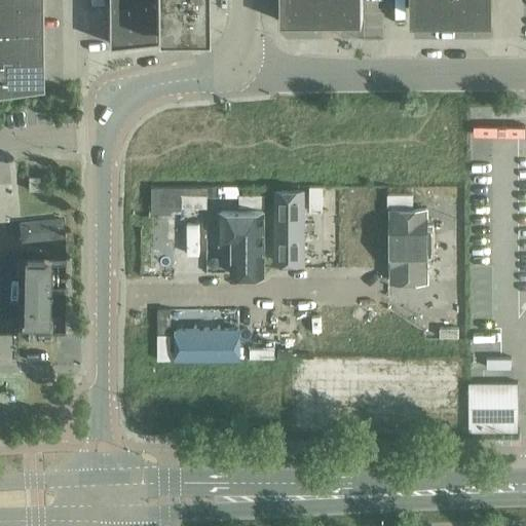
[(208,0),(108,0),(109,44),(208,33),(208,0)]
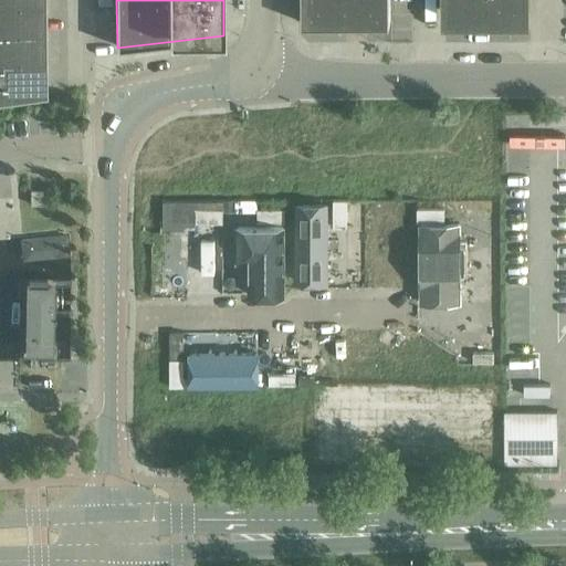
[(302,0),(303,24),(391,24),(390,0),(302,0)]
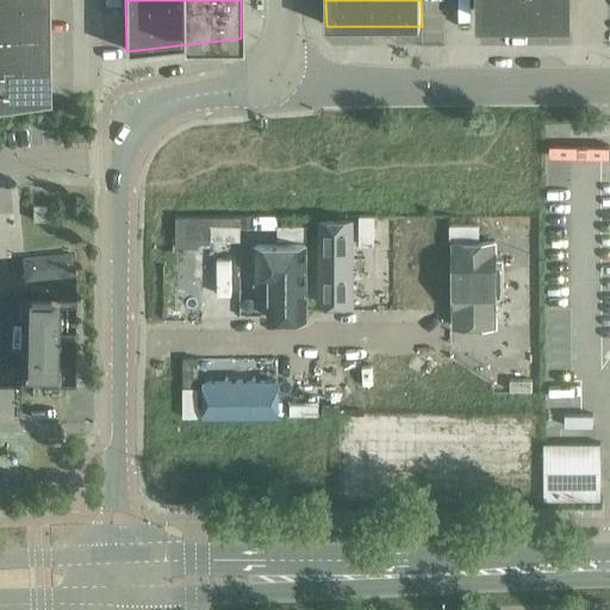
[(480,0),(481,14),(520,13),(520,19),(530,19),(529,13),(568,13),(568,0),(480,0)]
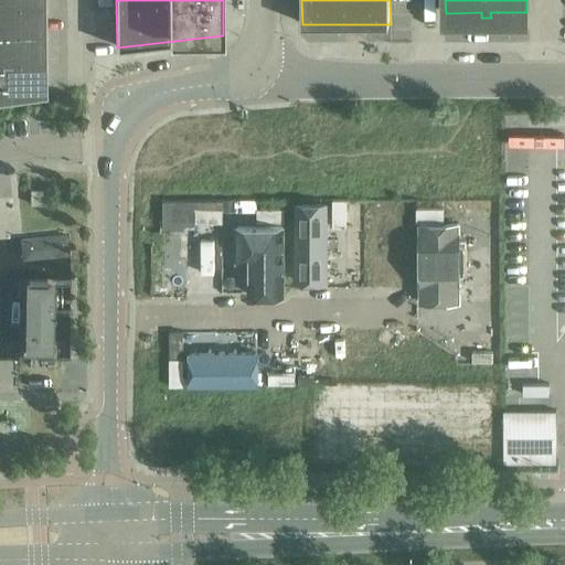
[(46,1),(0,1),(0,29),(46,29),(46,1)]
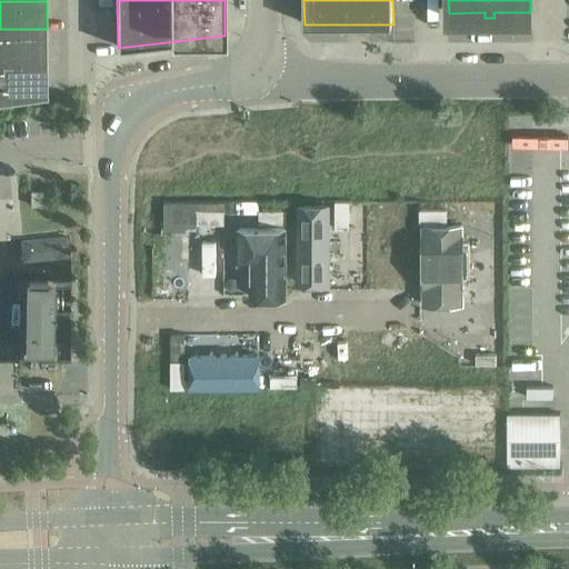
[(47,29),(0,29),(0,58),(48,58),(47,29)]
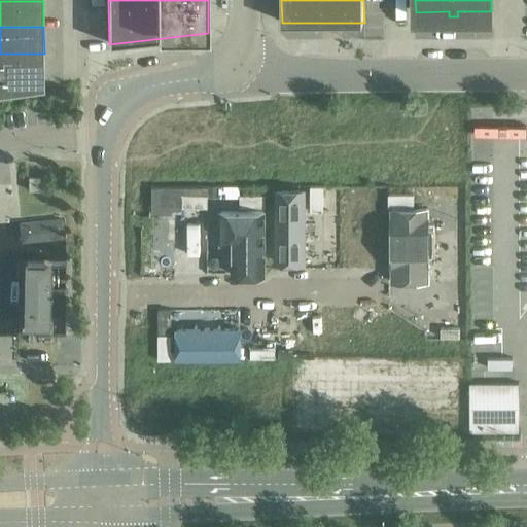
[(44,54),(0,54),(0,94),(44,88),(44,54)]
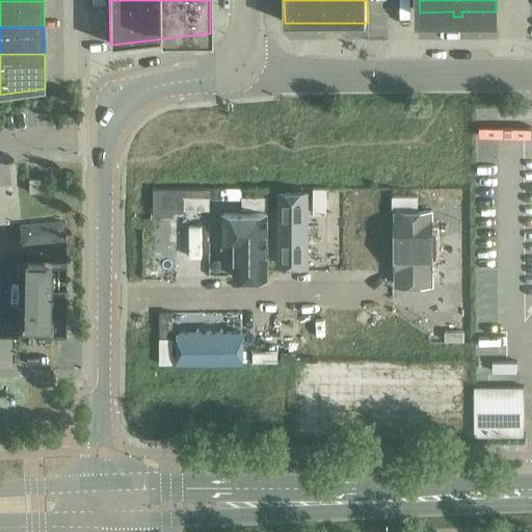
[(40,178),(28,178),(28,192),(40,192),(40,178)]
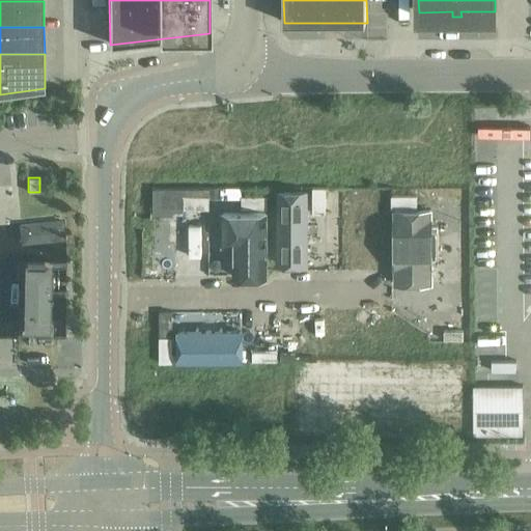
[(161,187),(155,187),(155,214),(173,214),(173,210),(211,210),(211,197),(211,188),(211,187),(161,187)]
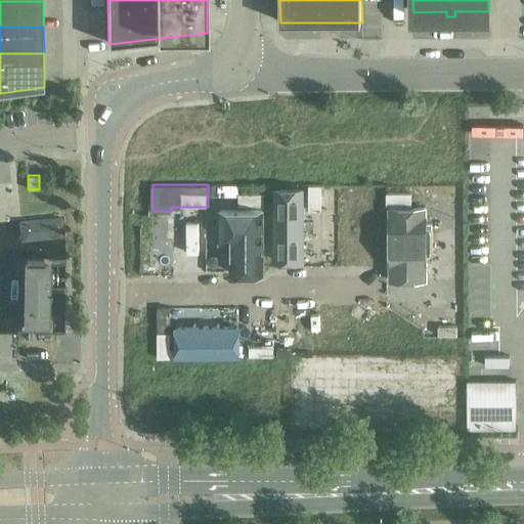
[(305,186),(273,186),(274,261),(306,261),(305,186)]
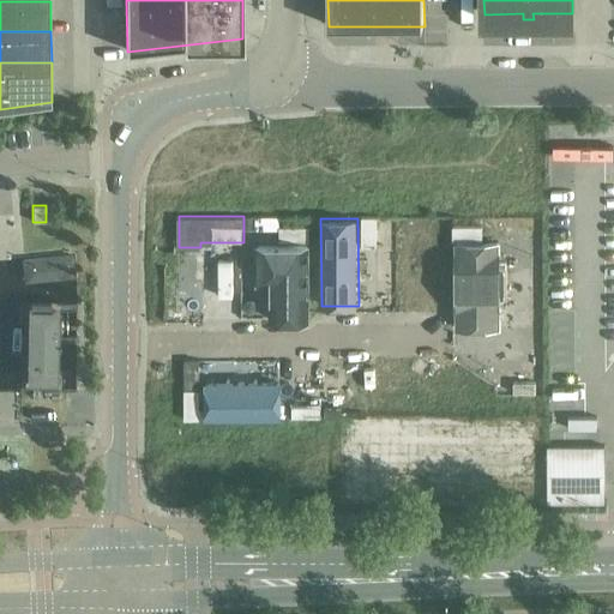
[(378,218),(363,218),(363,247),(378,247),(378,218)]
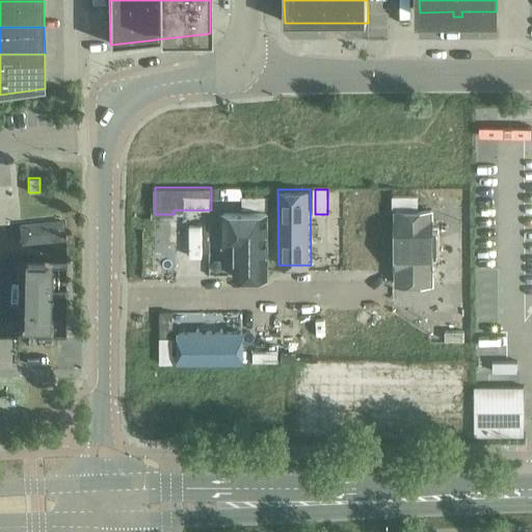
[(420,196),(394,196),(394,209),(420,209),(420,198),(420,196)]
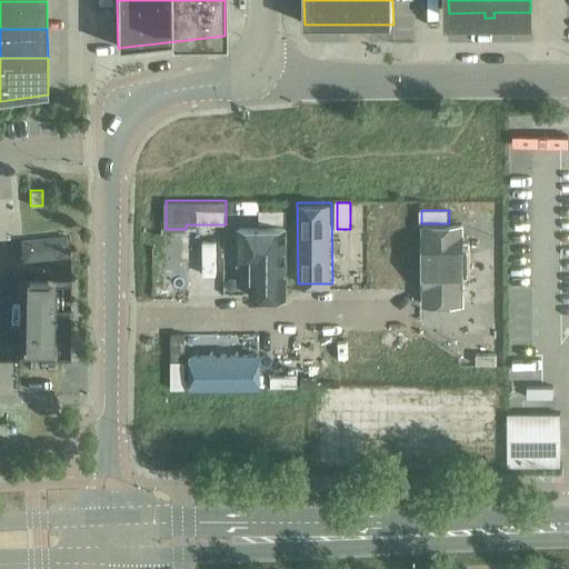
[(288,211),(260,211),(261,225),(288,225),(288,211)]
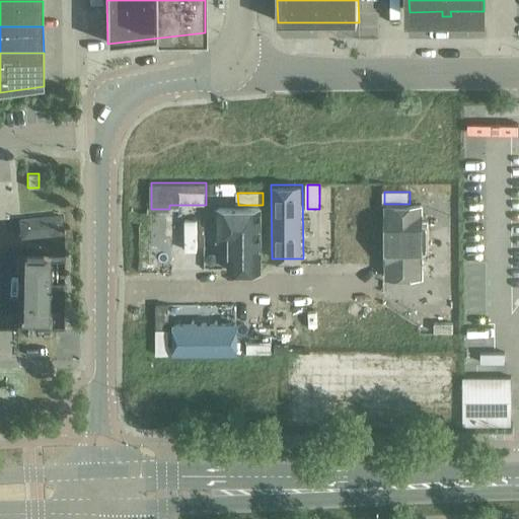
[(410,204),(384,204),(384,278),(423,278),(423,204),(410,204)]
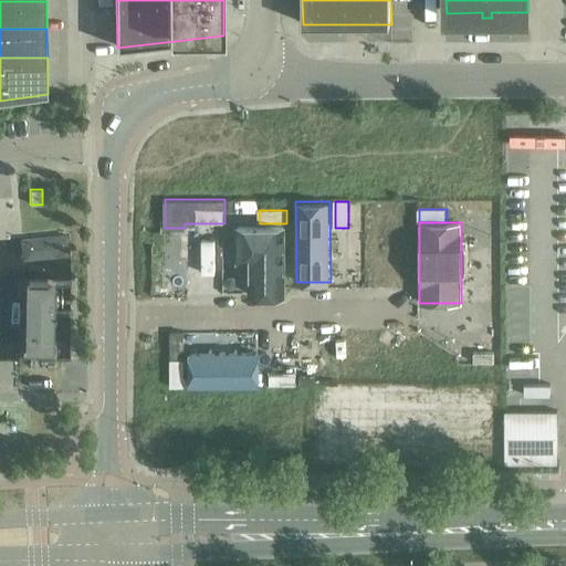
[(223,291),(224,223),(185,223),(185,228),(184,292),(223,291)]
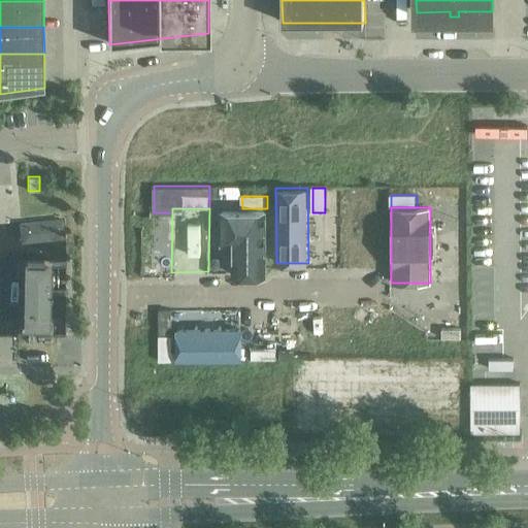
[(267,208),(242,208),(219,208),(219,243),(231,243),(231,276),(267,276),(267,208)]
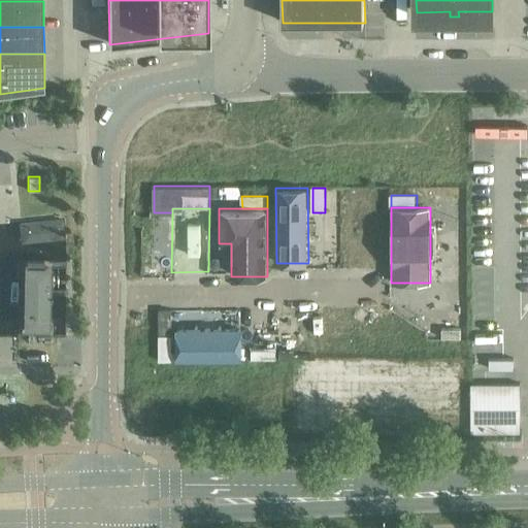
[(61,221),(20,226),(22,242),(62,237),(61,221)]
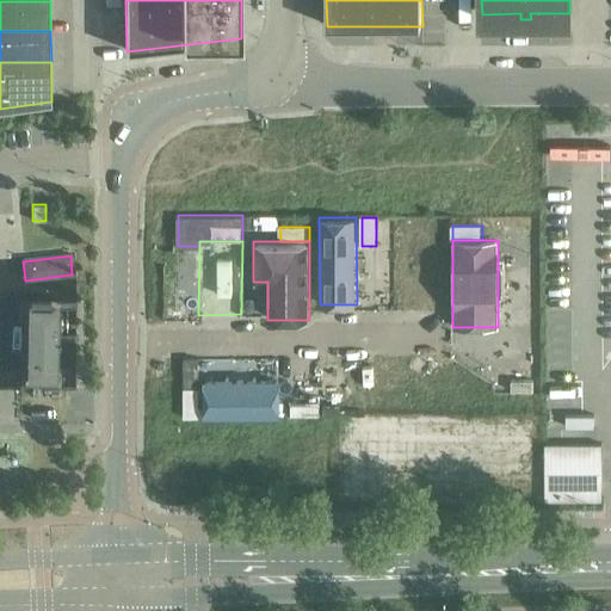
[(30,308),(29,381),(57,382),(60,309),(30,308)]
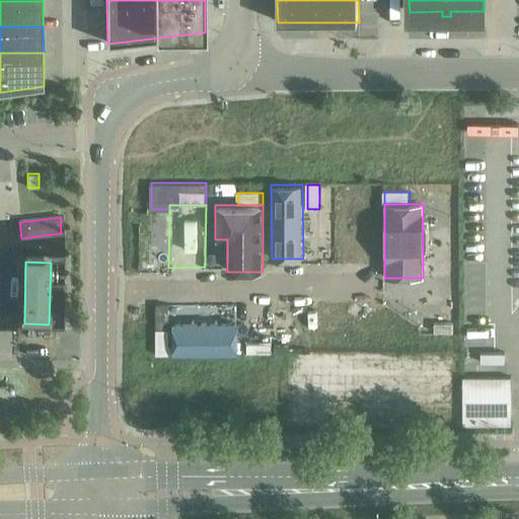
[(170,306),(157,306),(157,312),(157,325),(170,325),(170,306)]
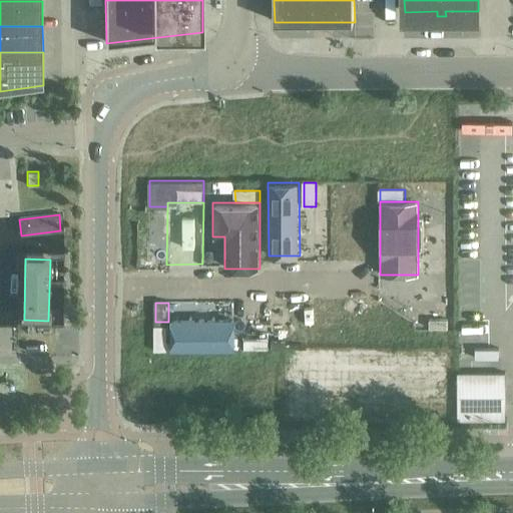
[(169,319),(169,351),(234,351),(234,319),(169,319)]
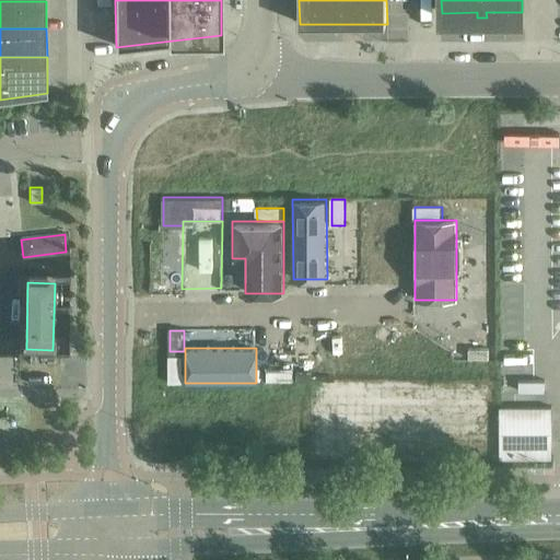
[(489,350),(469,350),(469,360),(489,360),(489,350)]
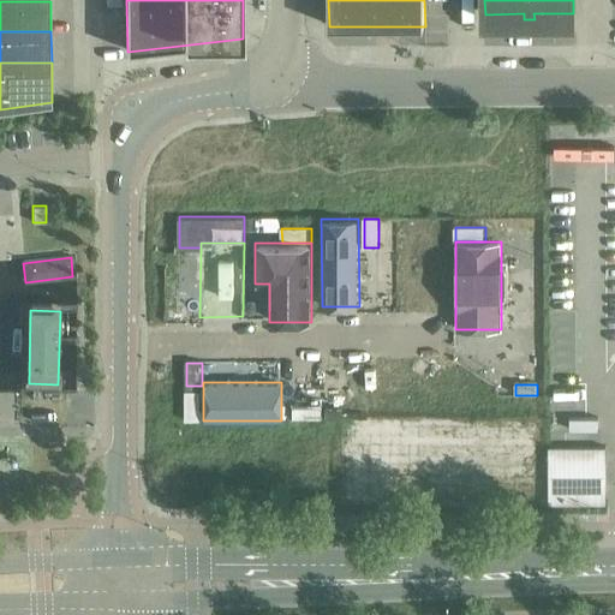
[(202,386),(186,386),(186,392),(187,421),(202,421),(202,392),(202,386)]
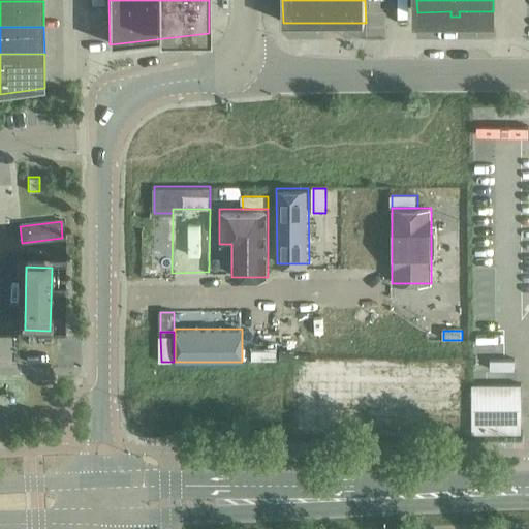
[(468,362),(366,360),(365,410),(467,413),(468,362)]
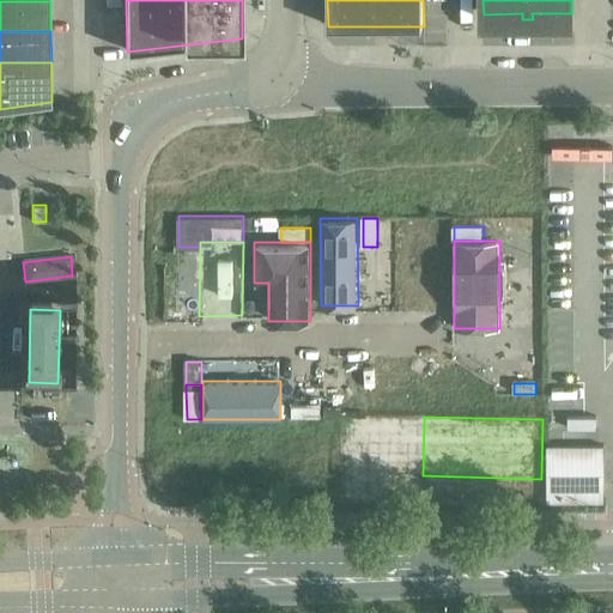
[(368,499),(368,442),(345,442),(345,499),(368,499)]
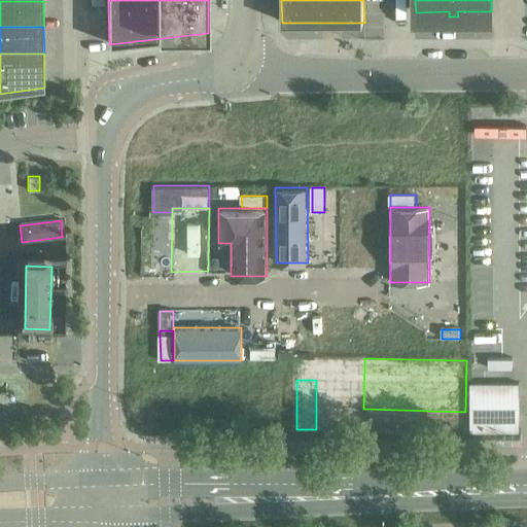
[(469,432),(519,432),(519,383),(469,383),(469,432)]
